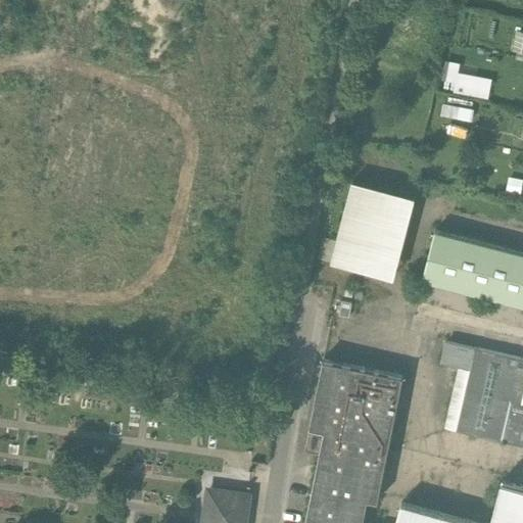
[(487,98),(491,78),(458,69),(460,62),(448,59),(441,88),(487,98)]
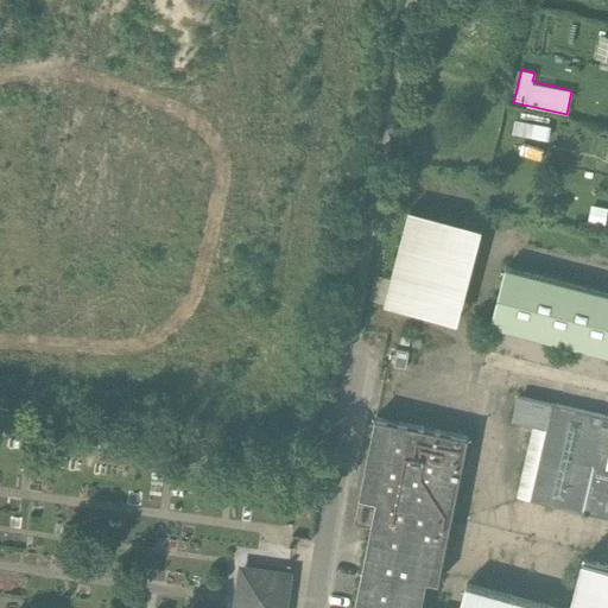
[(514,120),(512,134),(548,139),(550,125),(514,120)]
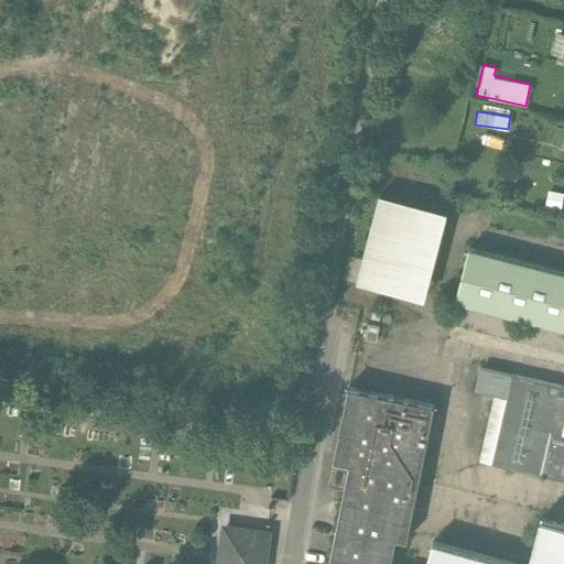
[(447,214),(380,196),(357,283),(424,301),(447,214)]
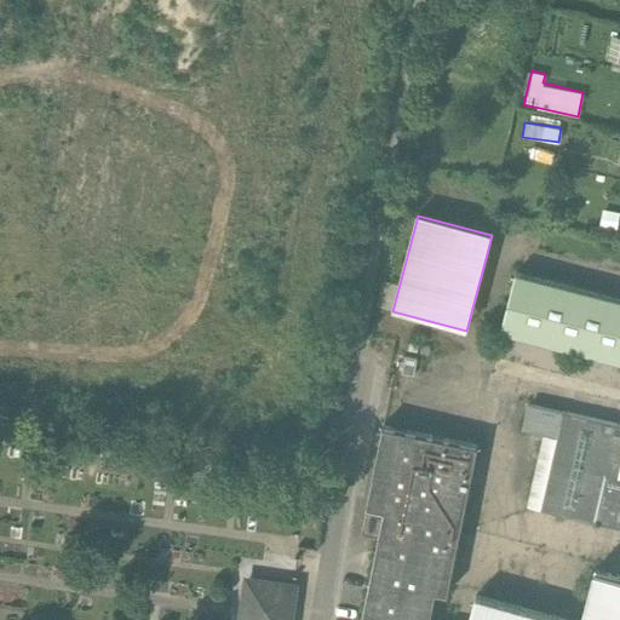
[(619,302),(515,275),(500,332),(619,362),(619,302)]
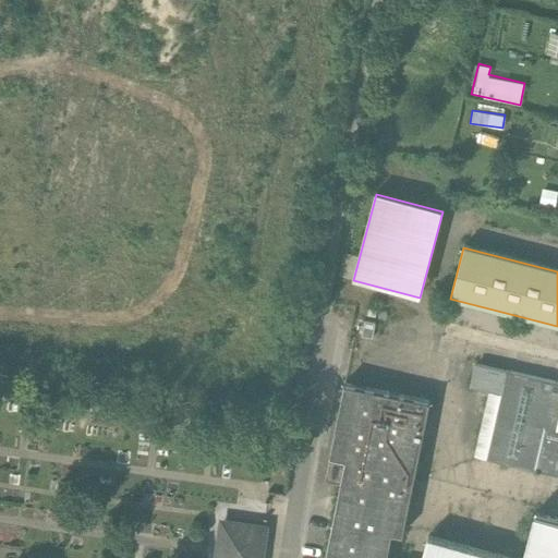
[(375,324),(364,322),(362,338),(373,339),(375,324)]
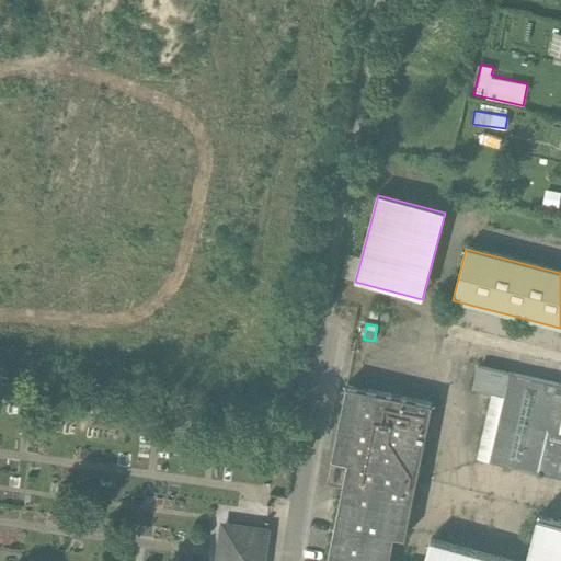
[(510,374),(451,359),(446,382),(504,396),(510,374)]
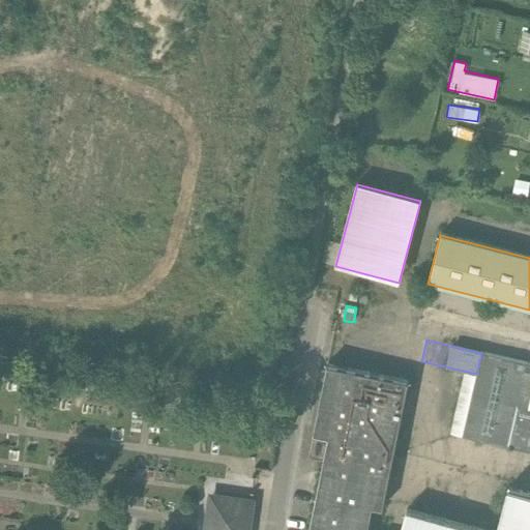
[(529,529),(529,363),(481,353),(476,374),(463,435),(505,445),(492,504),(463,497),(457,523),(431,517),(427,529),(529,529)]
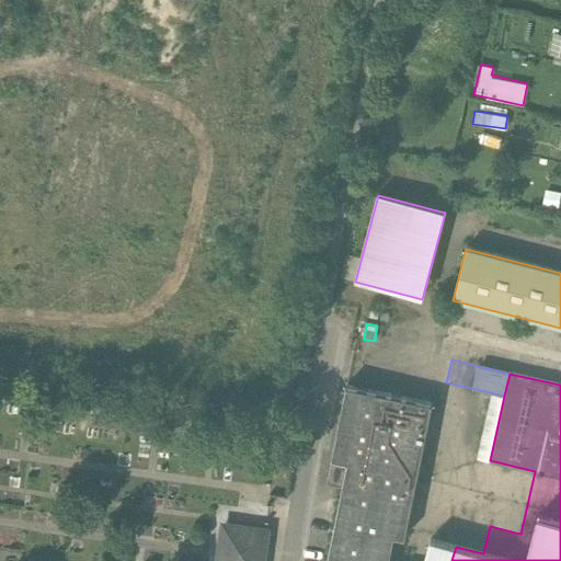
[(432,403),(346,386),(332,458),(347,461),(327,560),(389,560),(395,535),(404,537),(432,403)]
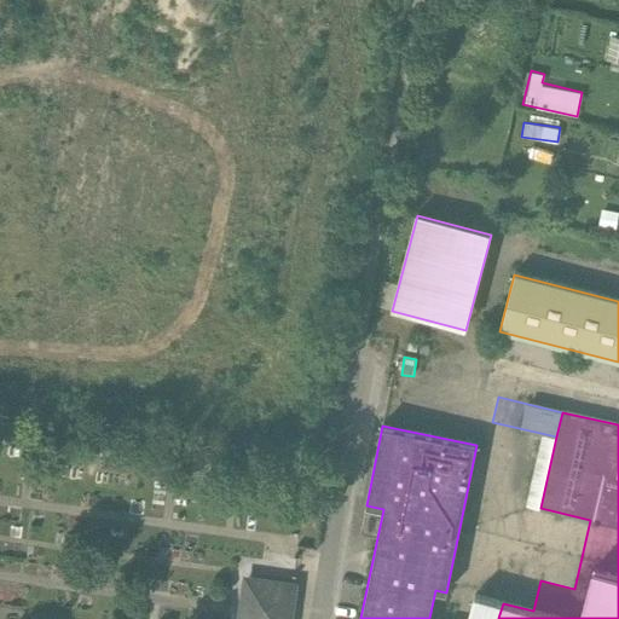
[(289,618),(295,586),(254,580),(254,582),(248,580),(241,618),(289,618)]
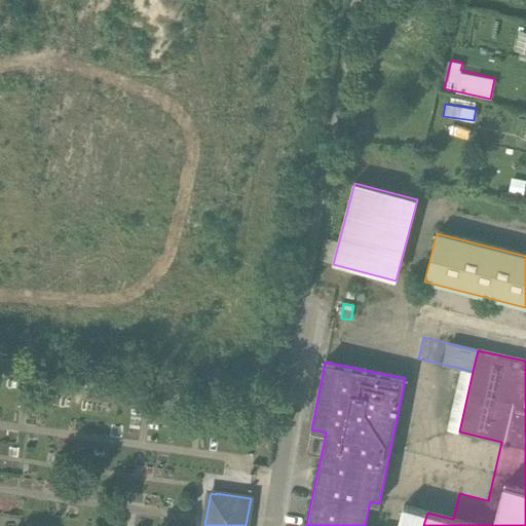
[(423,525),(427,513),(389,504),(385,525),(423,525)]
